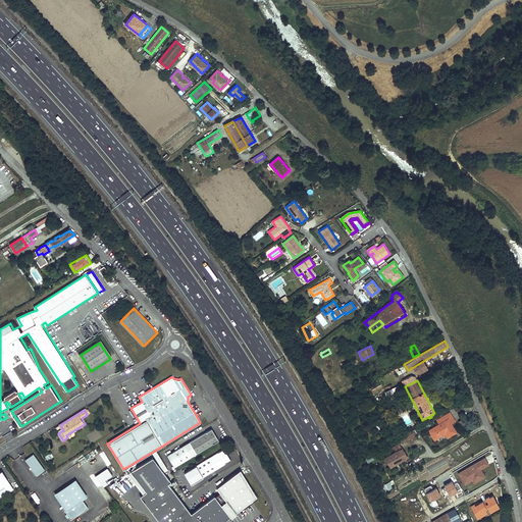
[(450,412),(436,420),(439,424),(429,430),(435,439),(446,433),(448,436),(456,432),(453,425),(449,419),(453,417),(450,412)]
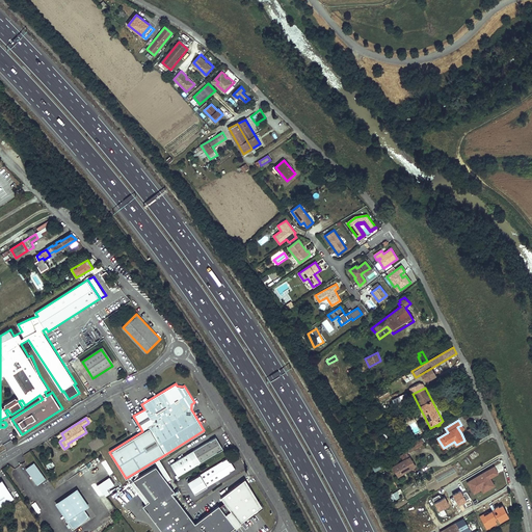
[(468,429),(473,439),(477,435),(472,426),(468,429)]
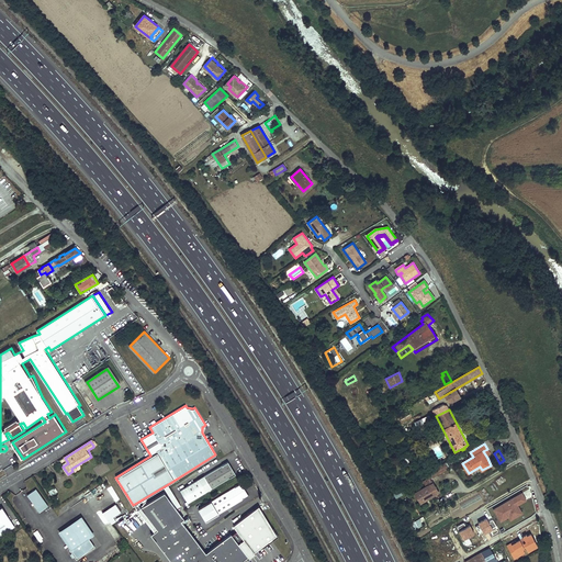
[(227,461),(204,476),(212,489),(235,474),(227,461)]
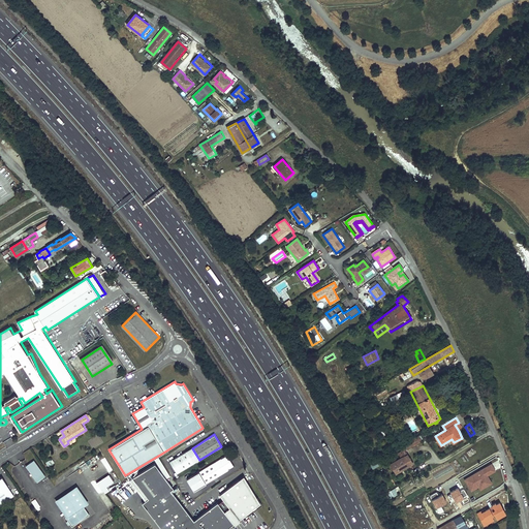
[(192,448),(186,452),(193,463),(199,460),(192,448)]
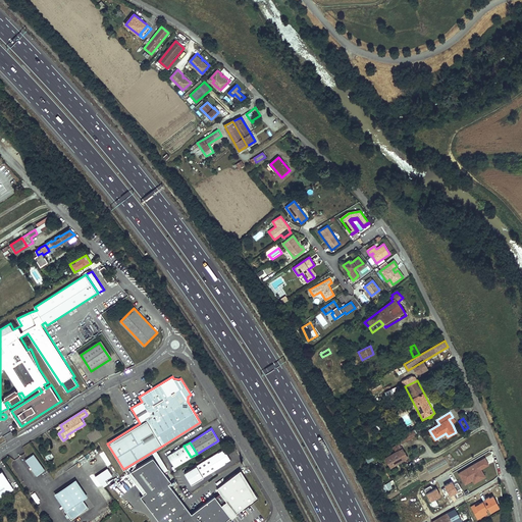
[(408,458),(400,445),(394,448),(396,452),(393,454),(390,451),(383,455),(390,468),(408,458)]
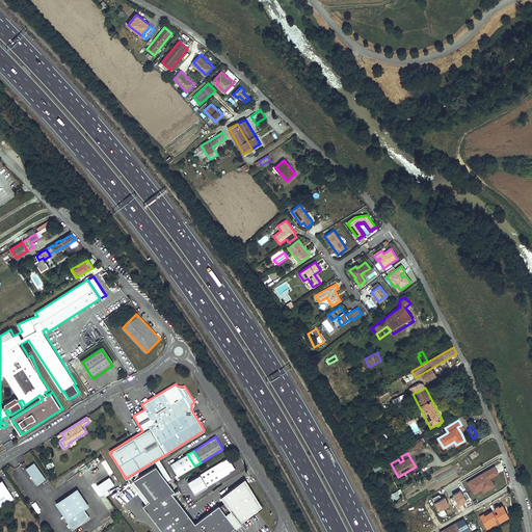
[(194,466),(187,454),(170,464),(178,476),(194,466)]
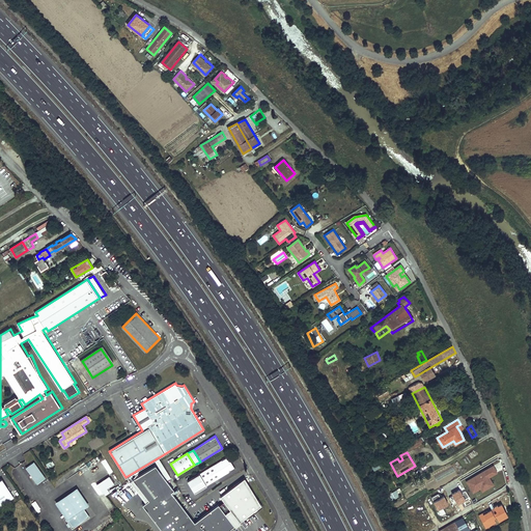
[(234,468),(227,456),(188,481),(195,493),(234,468)]
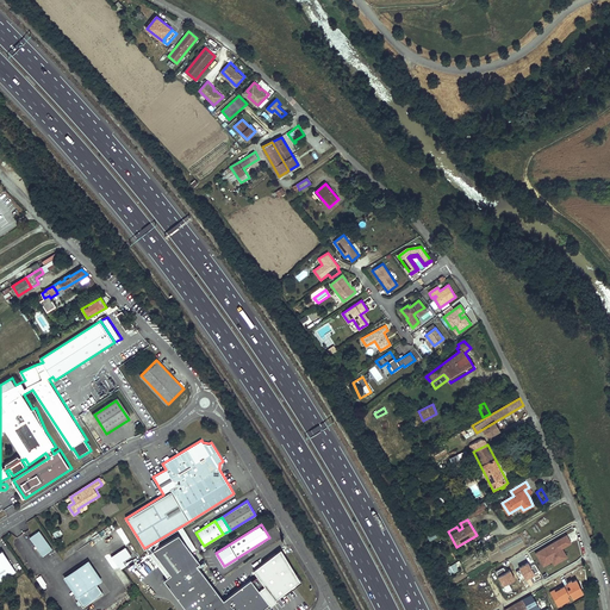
[(39,531),(30,537),(43,556),(53,549),(39,531)]
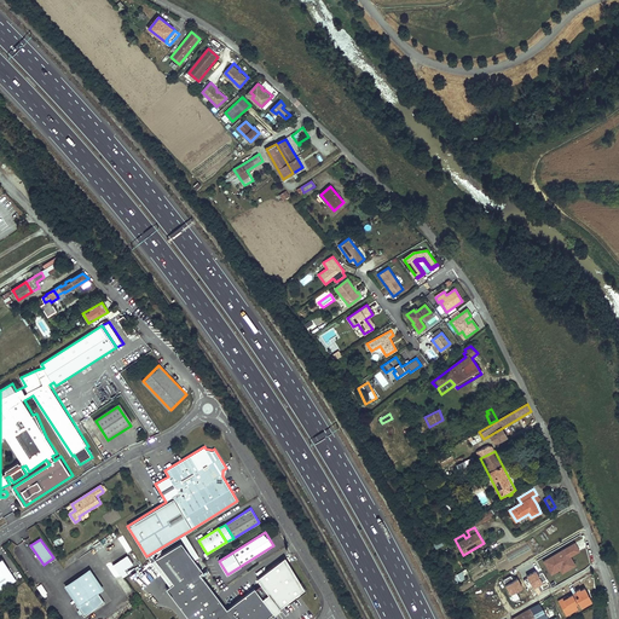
[(542,560),(550,576),(560,571),(561,574),(576,566),(571,556),(580,551),(576,542),(542,560)]
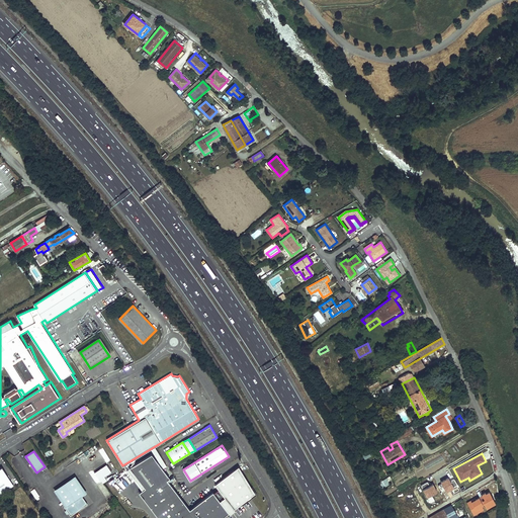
[(239,465),(216,483),(220,489),(226,496),(221,500),(213,491),(190,510),(168,481),(170,479),(152,454),(130,467),(145,488),(140,493),(158,517),(222,517),(229,513),(230,515),(236,511),(234,509),(241,504),(243,506),(257,494),(239,465)]
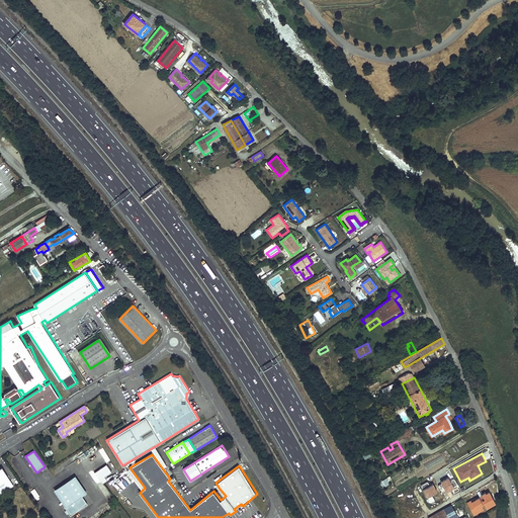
[(112,472),(108,465),(96,473),(102,483),(103,482),(104,484),(108,482),(105,478),(112,472)]
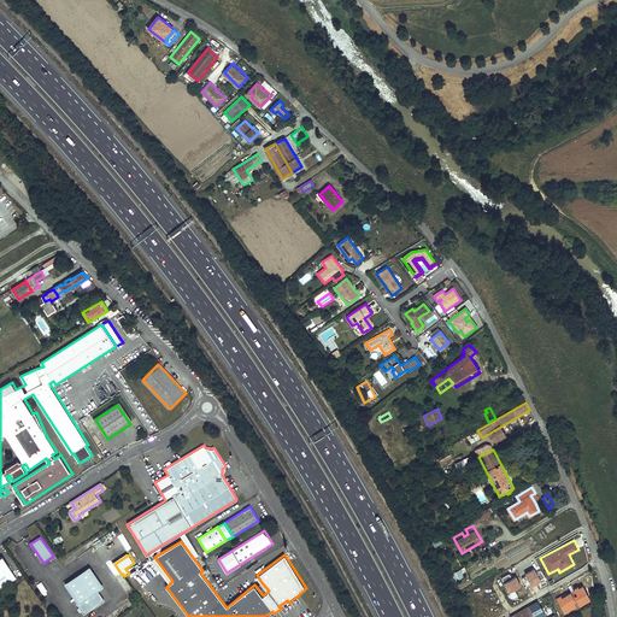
[(0,588),(17,579),(4,557),(0,559),(0,588)]
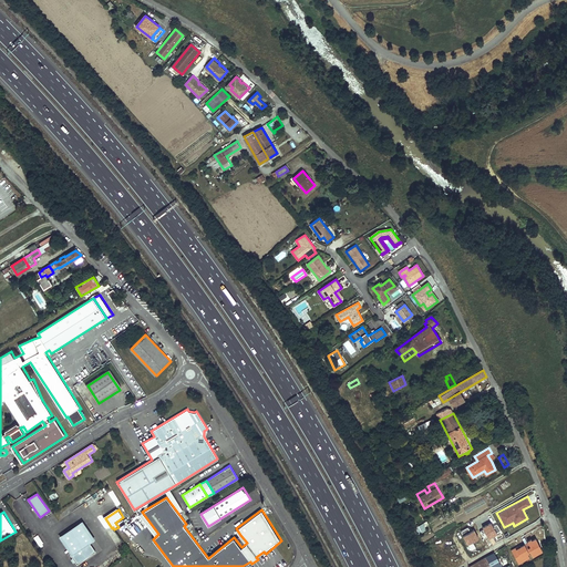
[(495,519),(492,522),(496,534),(501,532),(495,519)]
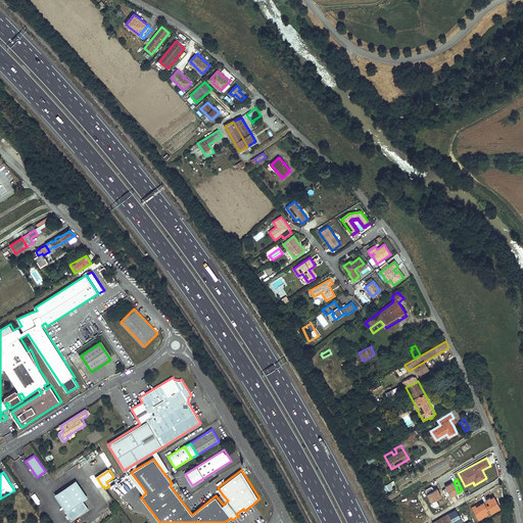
[(403,495),(422,485),(419,480),(400,490),(403,495)]
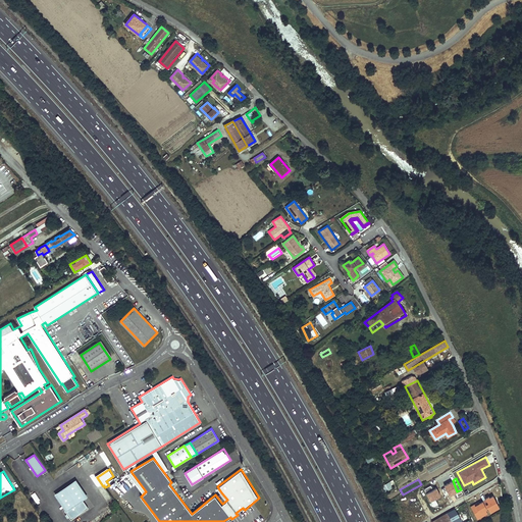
[(76,480),(74,481),(85,497),(87,496),(76,480)]
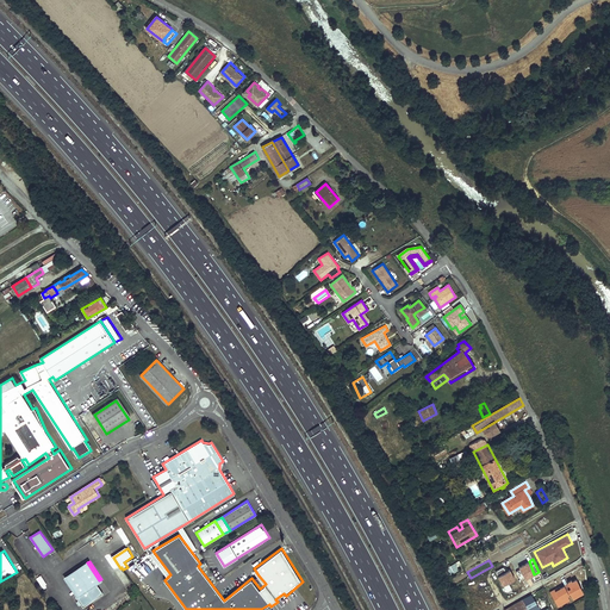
[(527,561),(518,567),(527,580),(535,576),(527,561)]
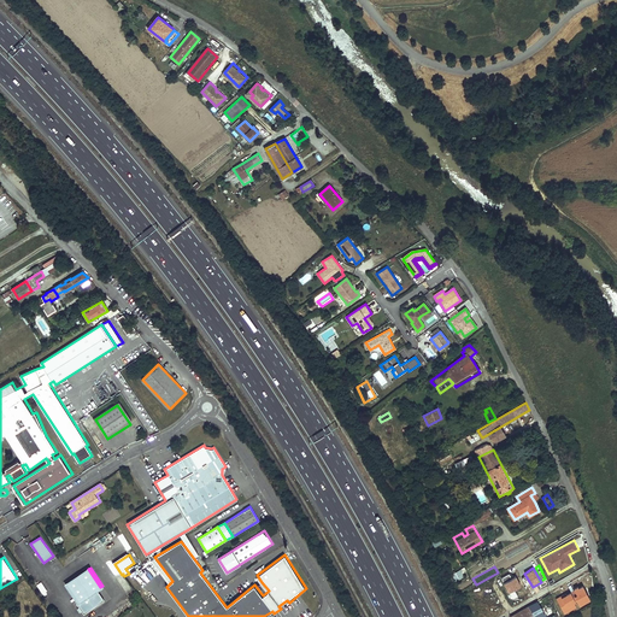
[(100,587),(88,569),(68,583),(80,600),(77,603),(84,613),(104,600),(97,589),(100,587)]
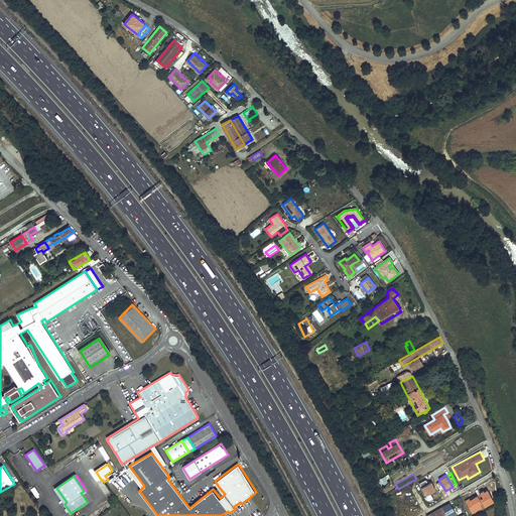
[(382,485),(389,483),(387,476),(380,478),(382,485)]
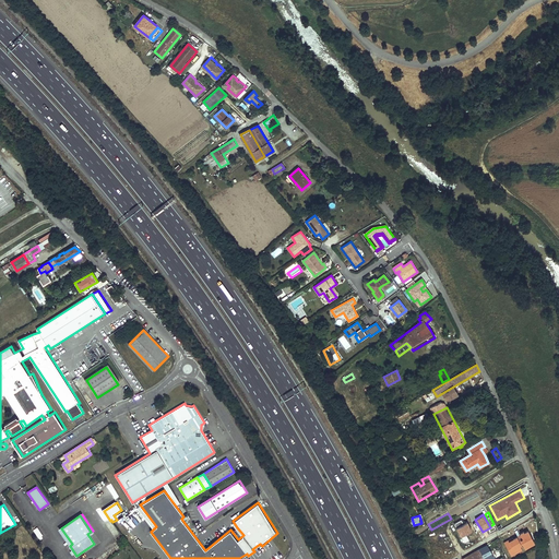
[(467,522),(463,524),(462,520),(454,524),(464,544),(470,540),(466,535),(473,532),(467,522)]
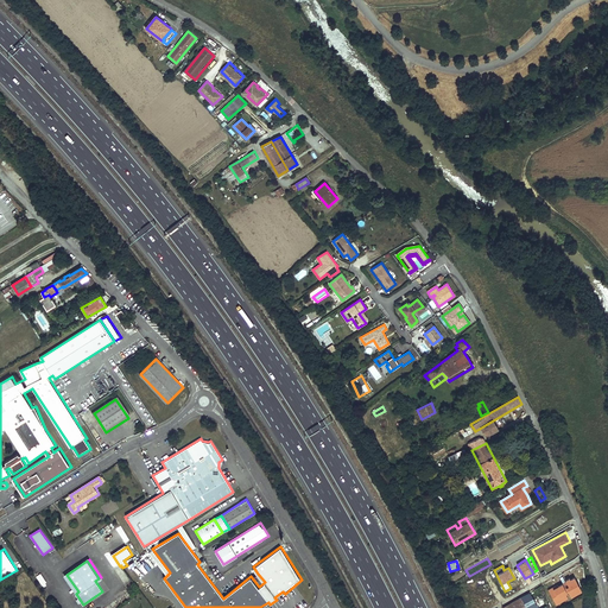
[(45,589),(52,584),(44,572),(37,577),(45,589)]
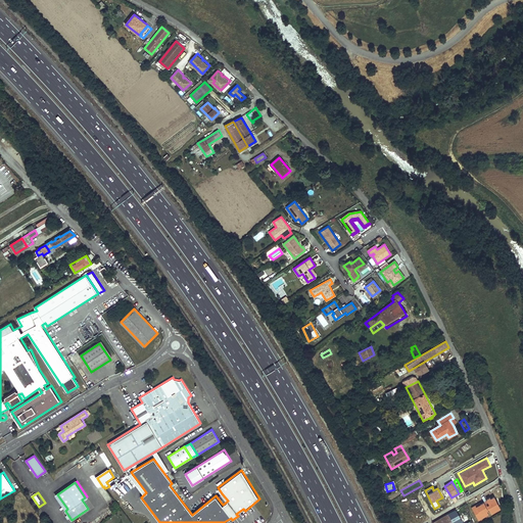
[(217,496),(216,495),(223,505),(228,501),(222,493),(217,496)]
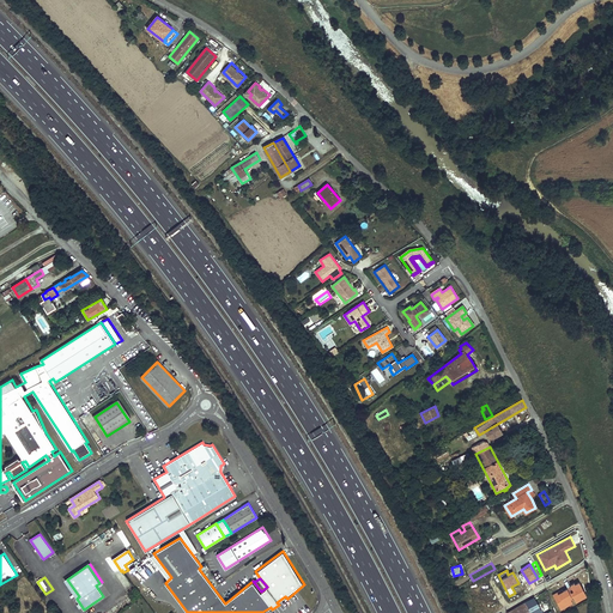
[(77,599),(79,596),(67,580),(65,581),(77,599)]
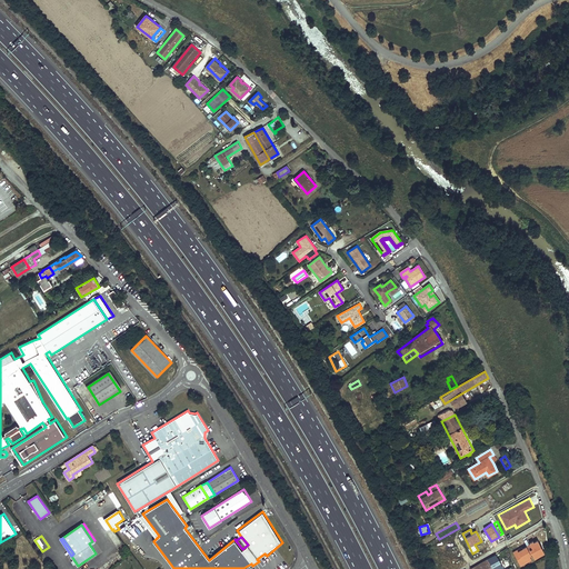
[(538,540),(512,551),(519,566),(545,556),(538,540)]
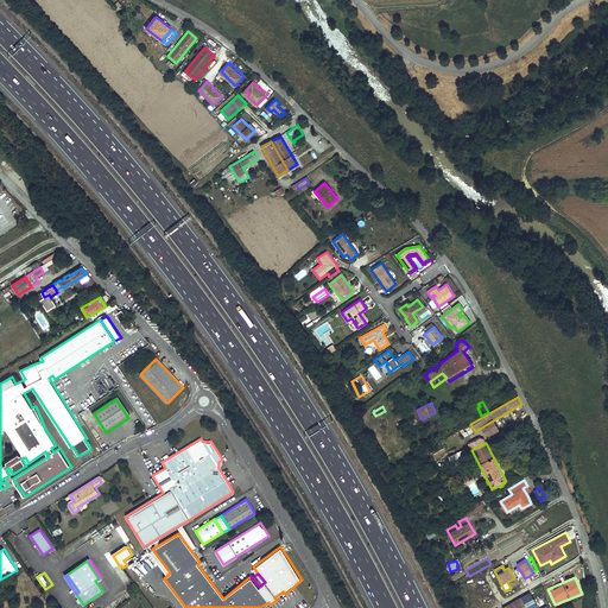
[(533,607),(536,607),(529,594),(504,607),(533,607)]
